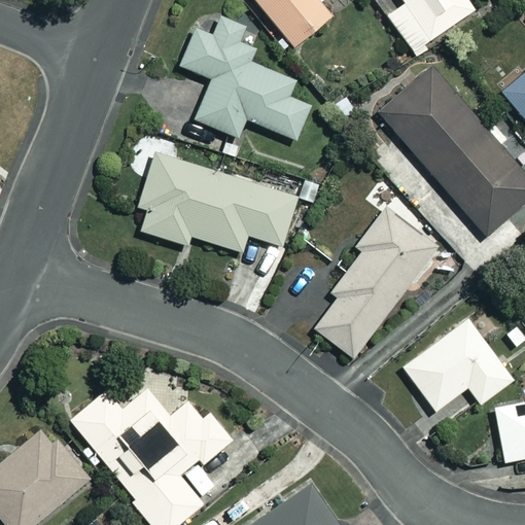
[(329,15),(320,4),(324,0),(255,0),(292,45),(329,15)]
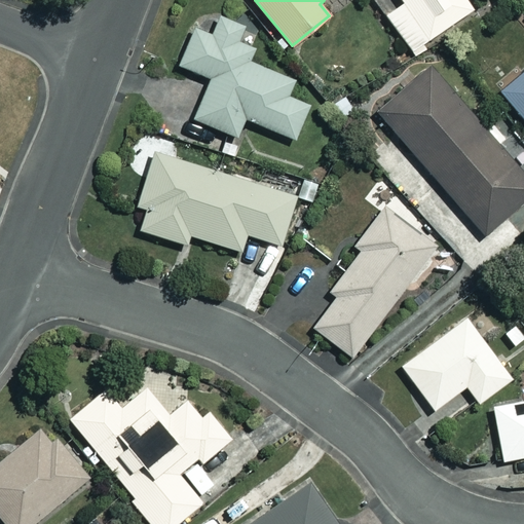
[(474,7),(468,0),(401,0),(404,3),(387,16),(414,51),(474,7)]
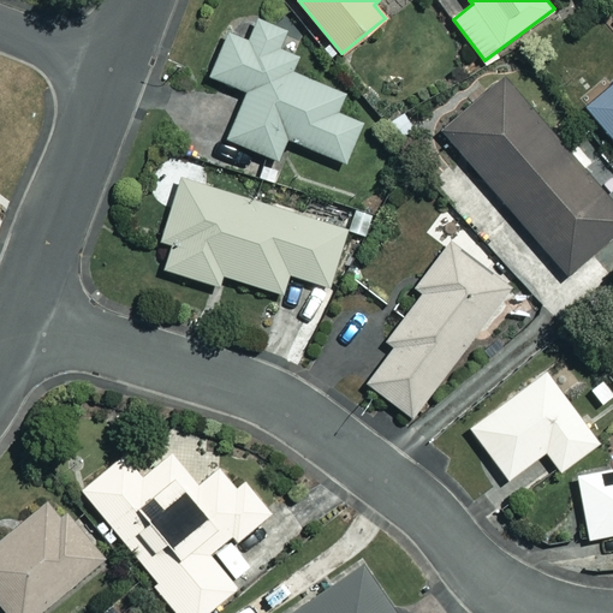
[(284,31),(256,21),(248,43),(226,36),(210,79),(248,94),(230,142),(280,161),(289,138),(349,161),(363,121),(338,112),(345,93),(290,72),(298,49),(279,43),(284,31)]
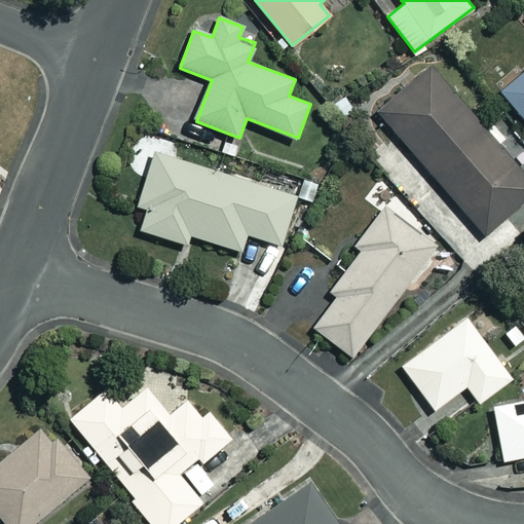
[(377,111),(484,239),(523,207),(523,180),(428,68),(377,111)]
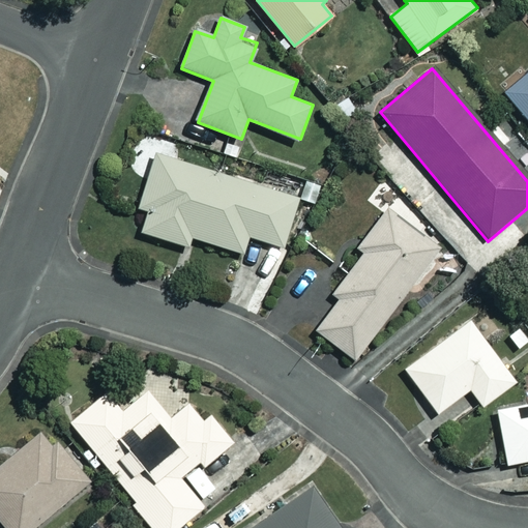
[(527,72),(506,90),(527,117),(527,72)]
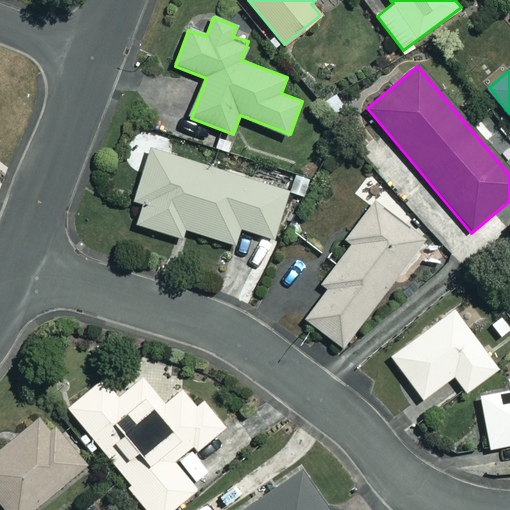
[(289,188),(151,146),(133,201),(140,203),(134,223),(183,239),(186,232),(235,248),(241,229),(272,239),(289,188)]
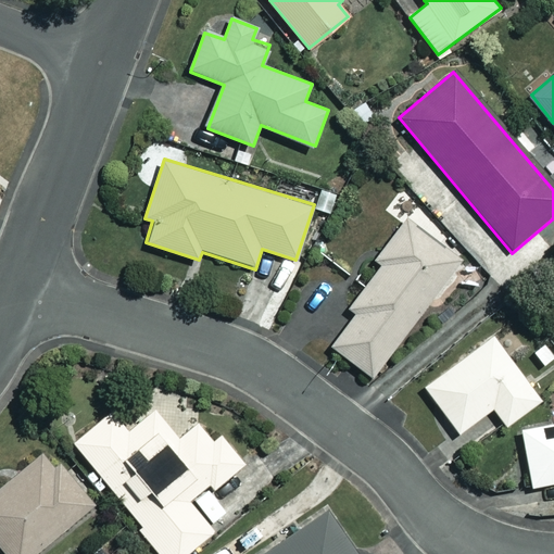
[(448,243),(452,238),(415,210),(375,261),(381,266),(349,309),(356,314),(331,347),(372,377),(465,256),(448,243)]
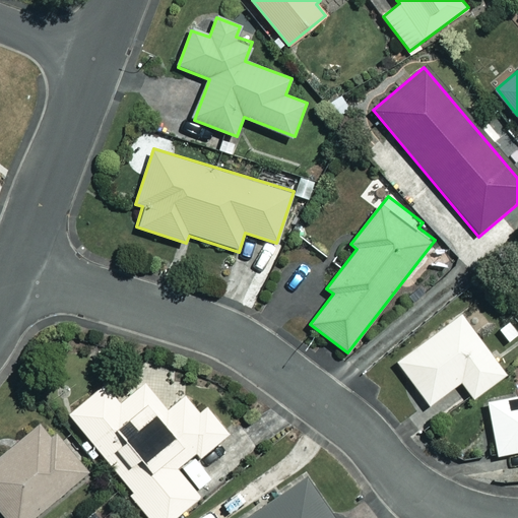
[(505,377),(464,315),(397,360),(427,404),(461,382),(472,399),(505,377)]
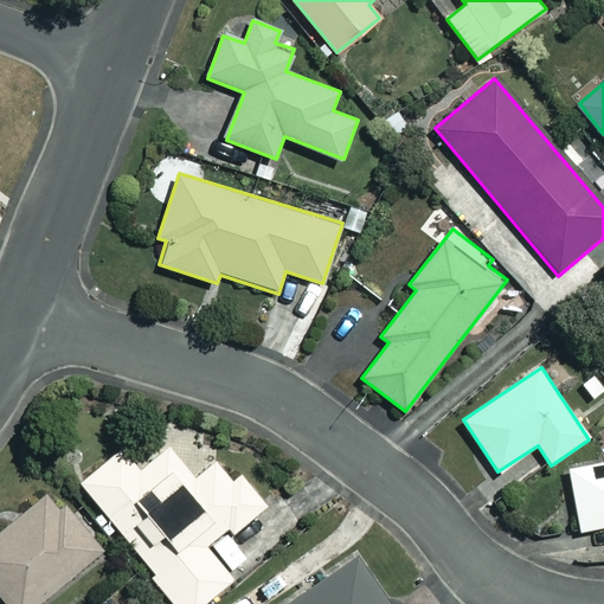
[(233,481),(214,458),(190,479),(166,448),(139,469),(122,448),(81,482),(177,603),(203,603),(231,582),(205,548),(229,528),(233,533),(268,506),(242,474),(233,481)]
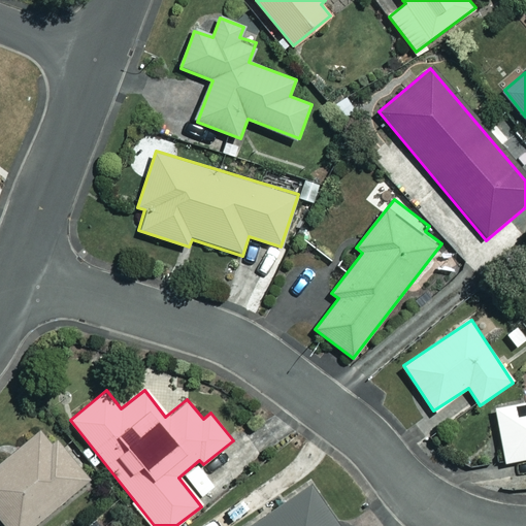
[(525,401),(493,409),(505,464),(525,459),(525,401)]
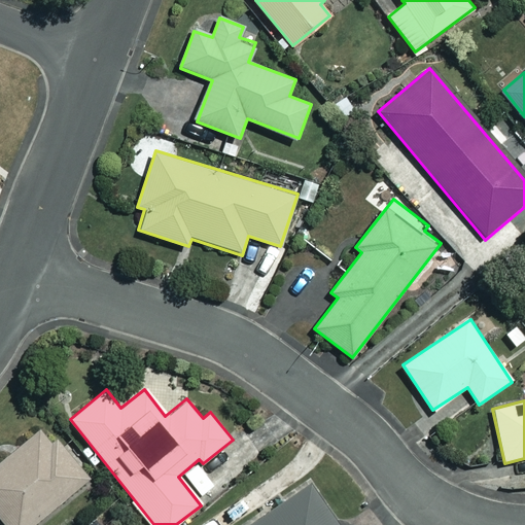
[(54,442),(44,429),(0,464),(0,517),(6,524),(33,524),(93,477),(60,435),(54,442)]
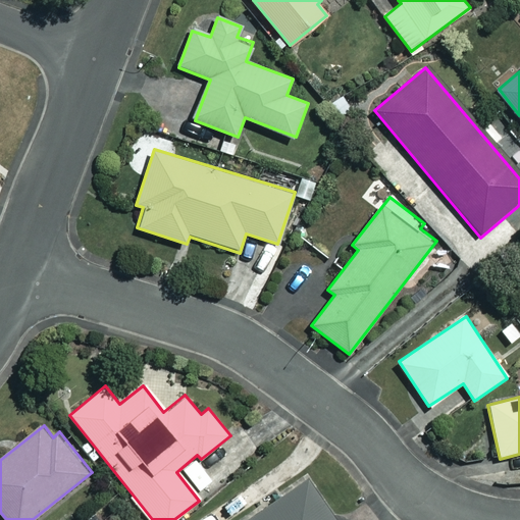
[(332,519),(302,478),(246,519),(332,519)]
